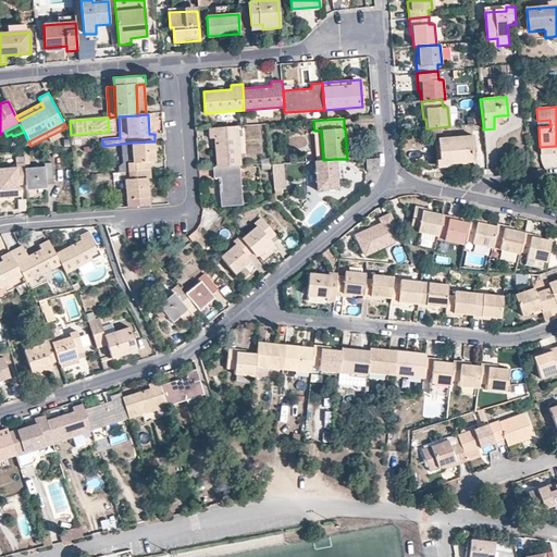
[(238,126),(208,128),(209,138),(214,138),(217,168),(239,165),(242,165),(238,126)]
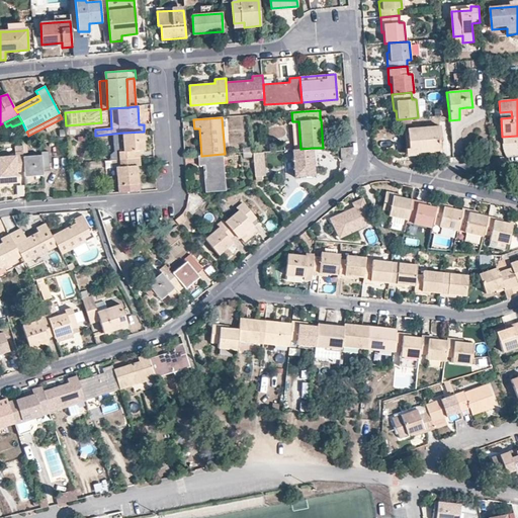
[(404,130),(406,153),(438,150),(437,136),(440,136),(440,126),(404,130)]
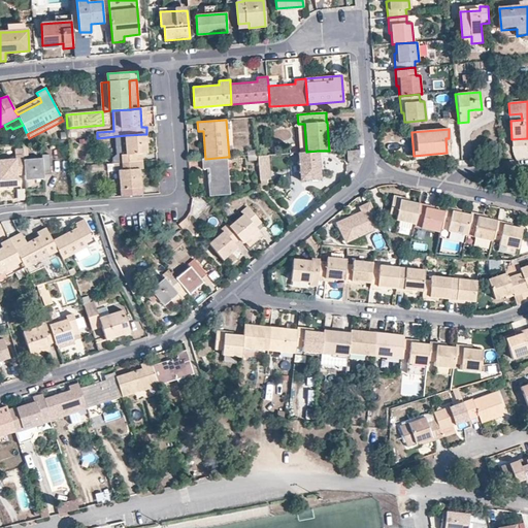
[(146,154),(145,134),(126,135),(127,155),(122,156),(123,163),(141,161),(141,154),(146,154)]
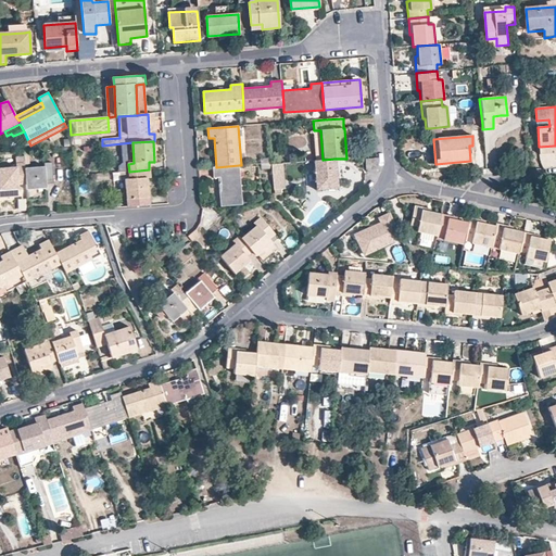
[(541,162),(544,168),(555,166),(555,151),(540,154),(541,162)]
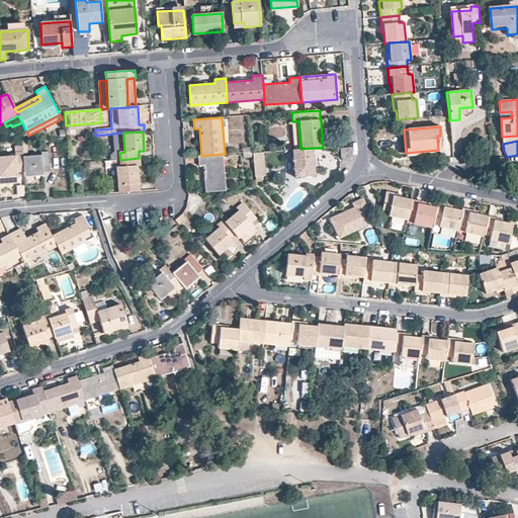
[(294,150),(292,150),(294,177),(315,175),(313,148),(300,149),(294,150)]
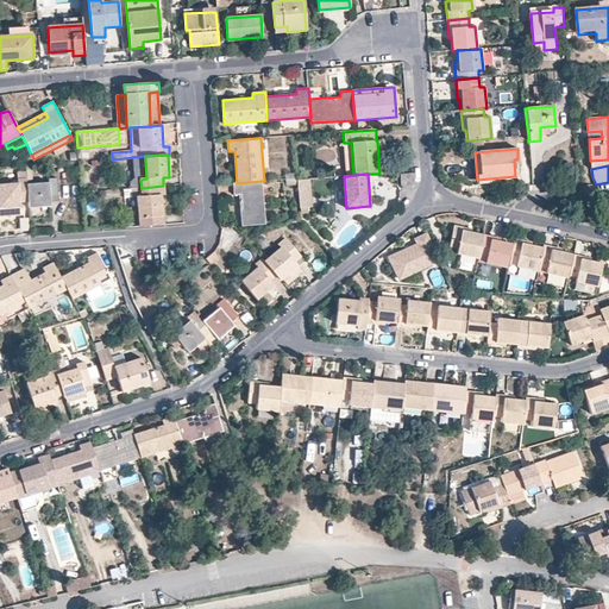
[(414,176),(402,176),(402,187),(414,186),(414,176)]
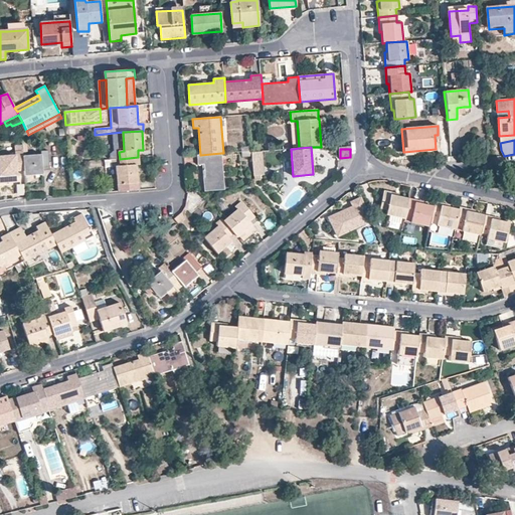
[(22,156),(22,151),(15,152),(15,155),(0,156),(0,183),(17,182),(16,172),(24,171),(22,156)]
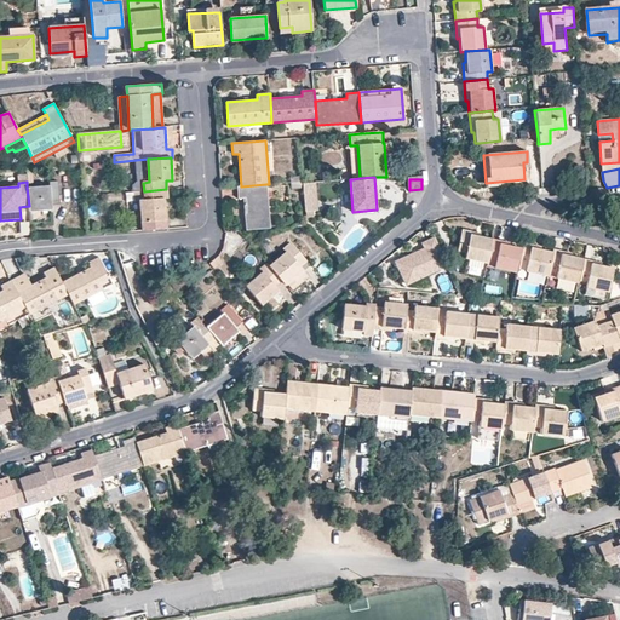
[(29,206),(29,212),(51,211),(51,205),(61,205),(58,182),(50,183),(50,187),(27,188),(29,206)]
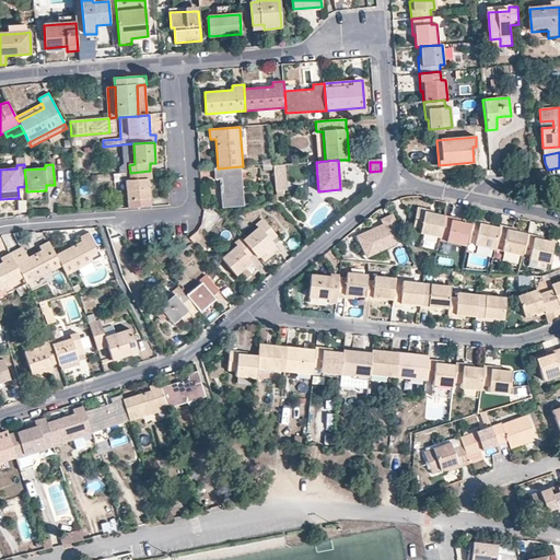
[(273,165),(276,190),(287,189),(286,164),(273,165)]
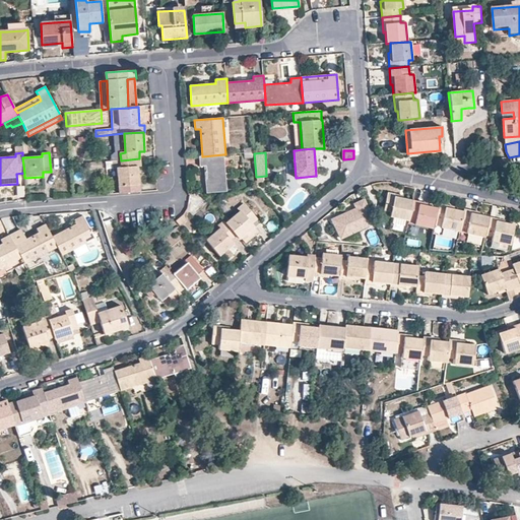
[(202,156),(199,156),(200,167),(204,166),(206,192),(226,191),(223,154),(202,156)]
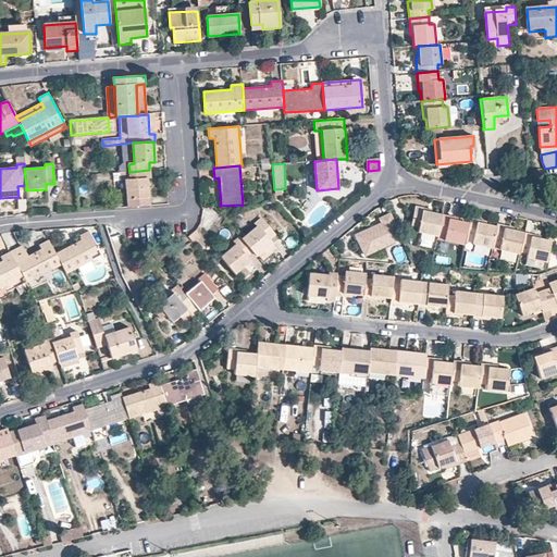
[(150,177),(149,170),(130,172),(130,180),(125,180),(127,207),(150,206),(147,178),(150,177)]
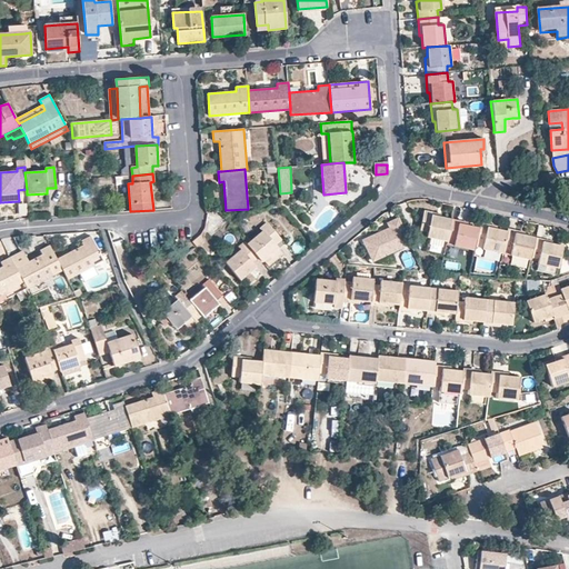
[(447,239),(451,219),(441,217),(441,215),(423,210),(420,230),(427,232),(427,238),(429,238),(427,250),(443,255),(447,239)]
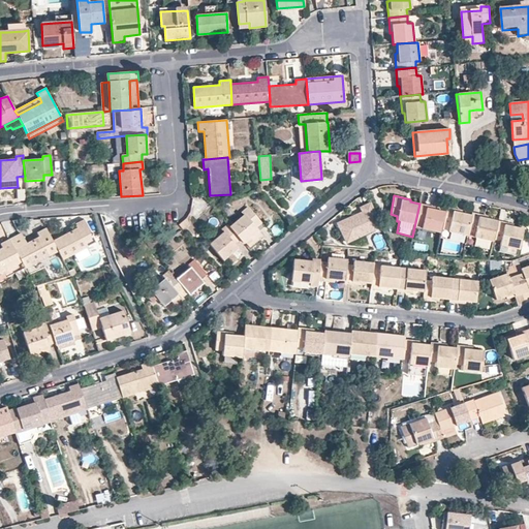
[(363,212),(339,223),(347,242),(381,226),(370,204),(362,208),(363,212)]
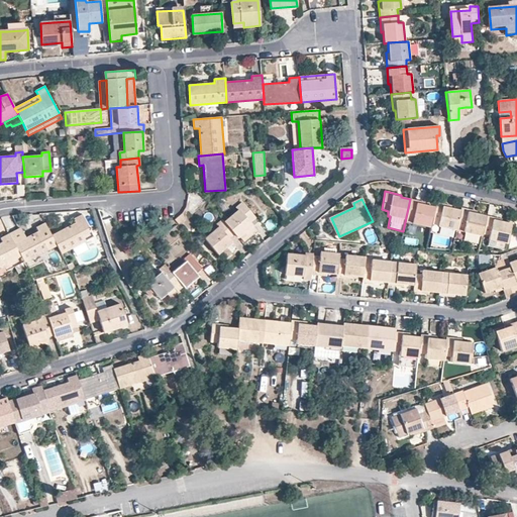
[(425,202),(410,199),(406,217),(413,219),(413,223),(431,227),(432,220),(435,207),(424,204),(425,202)]
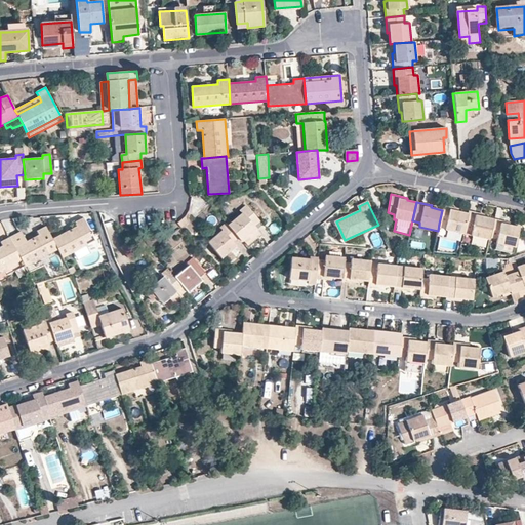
[(443,204),(442,210),(439,224),(446,225),(445,230),(462,234),(465,229),(468,213),(458,211),(458,208),(443,204)]
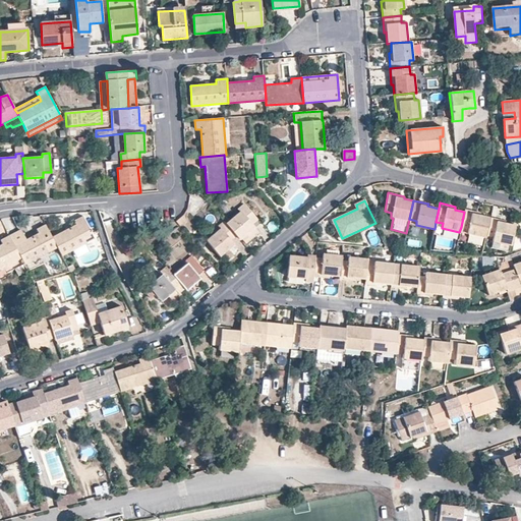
[(237,236),(239,239),(241,237),(246,242),(258,232),(251,223),(257,219),(245,204),(239,209),(241,212),(227,224),(237,236)]
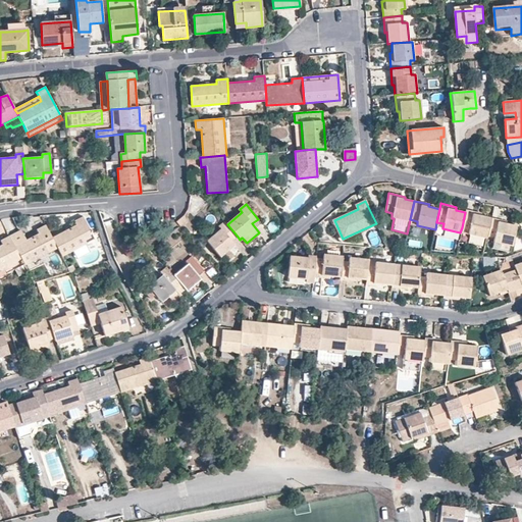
[(466,209),(465,212),(462,227),(469,229),(468,235),(486,239),(486,236),(490,217),(481,215),(481,212),(466,209)]
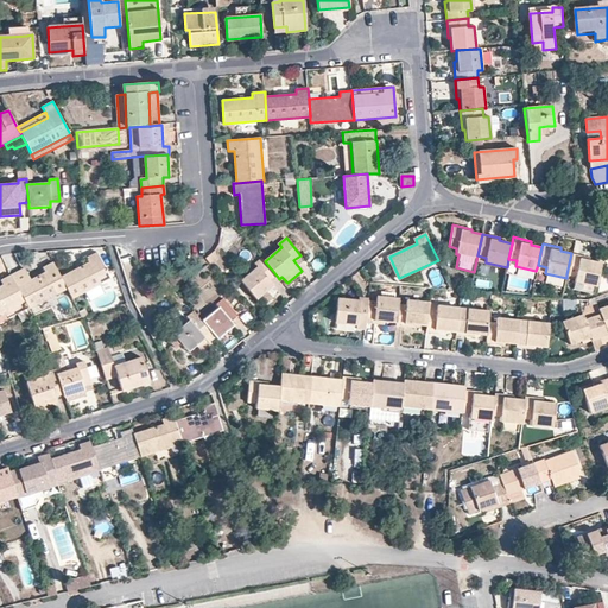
[(88,263),(61,277),(68,289),(71,297),(73,299),(76,297),(109,279),(96,253),(87,258),(88,263)]
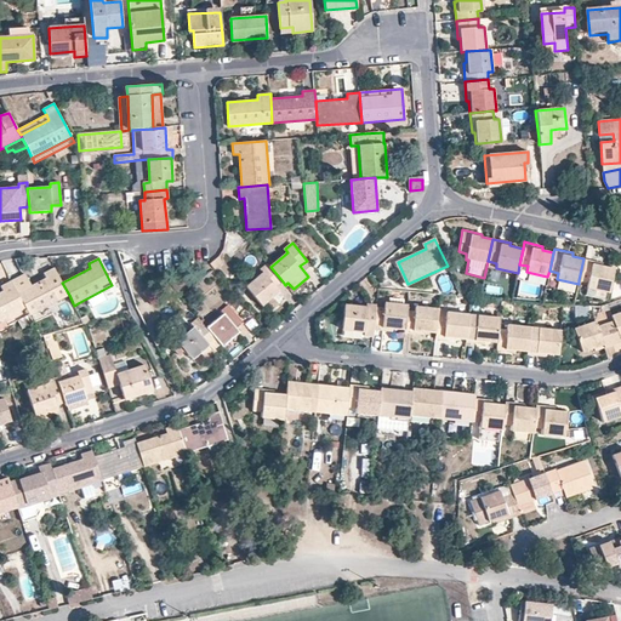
[(602,263),(584,258),(579,280),(588,283),(587,288),(608,292),(614,268),(602,266),(602,263)]
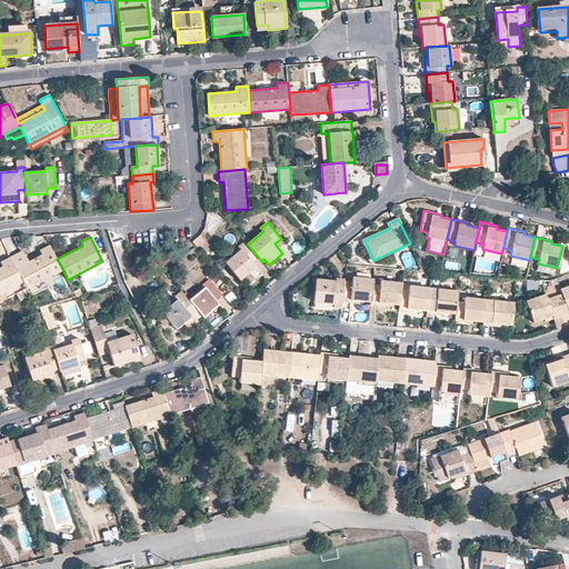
[(248,245),(245,241),(239,247),(241,249),(226,262),(239,279),(256,266),(252,262),(259,258),(248,245)]
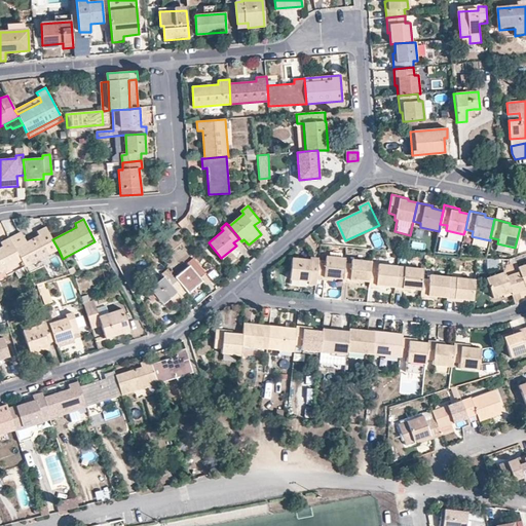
[(14,249),(25,267),(59,250),(52,239),(46,227),(36,232),(38,235),(26,241),(21,232),(9,237),(14,248),(14,249)]
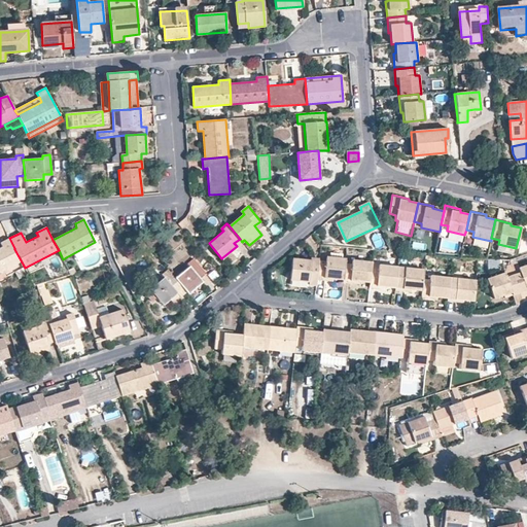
[(2,247),(0,248),(0,272),(3,271),(7,277),(14,273),(19,279),(28,274),(25,268),(14,249),(9,240),(1,244),(2,247)]
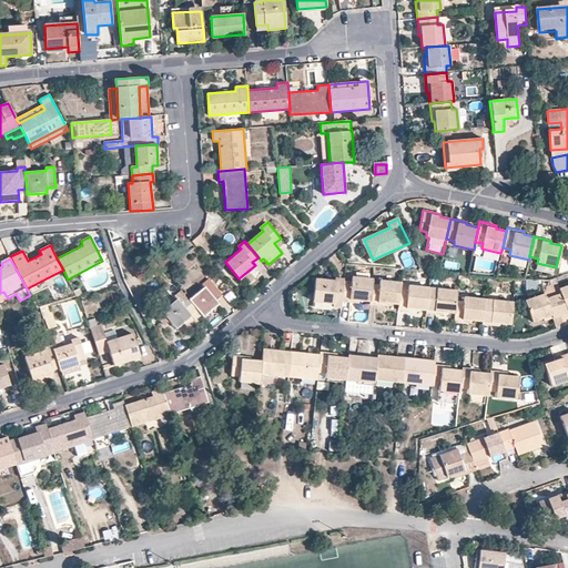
[(102,261),(71,277),(73,283),(105,266),(102,261)]
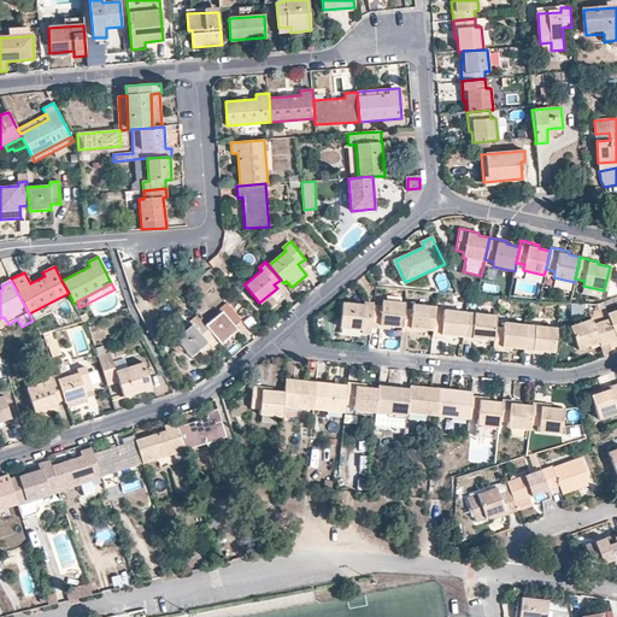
[(72,301),(69,293),(58,299),(62,306),(72,301)]
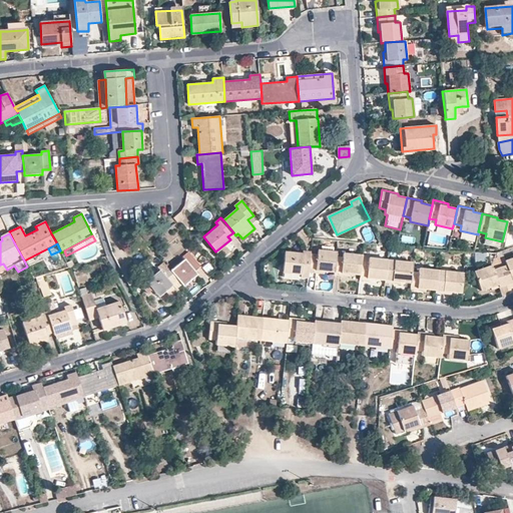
[(311,253),(309,272),(324,274),(325,272),(335,273),(336,255),(337,251),(319,249),(318,254),(311,253)]
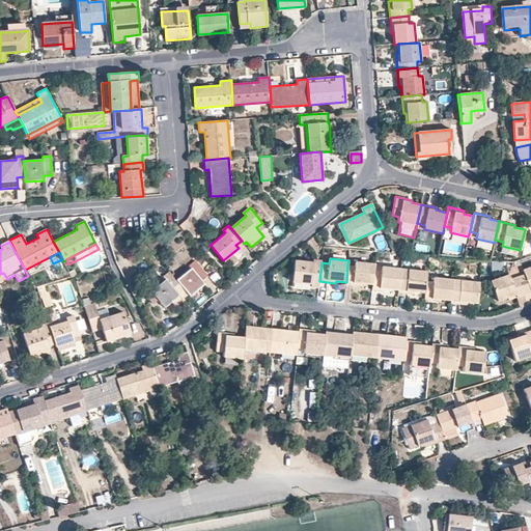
[(133,272),(135,271),(128,260),(119,266),(126,278),(133,272)]
